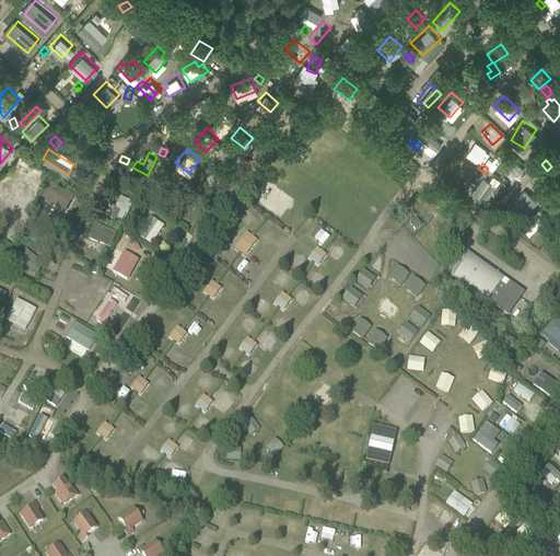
[(6,180),(26,187),(32,174),(21,170),(19,176),(9,172),(6,180)]
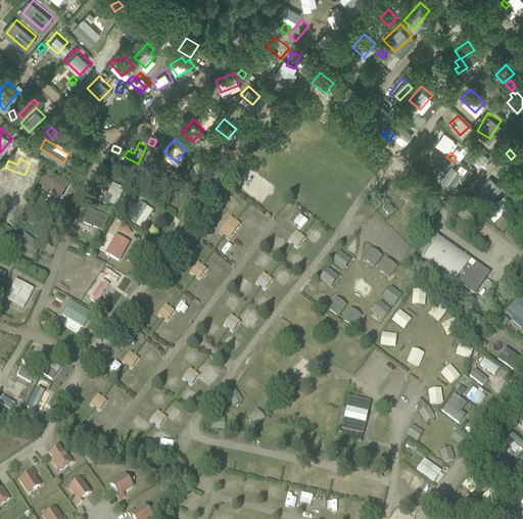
[(206,174),(210,162),(197,158),(193,170),(206,174)]
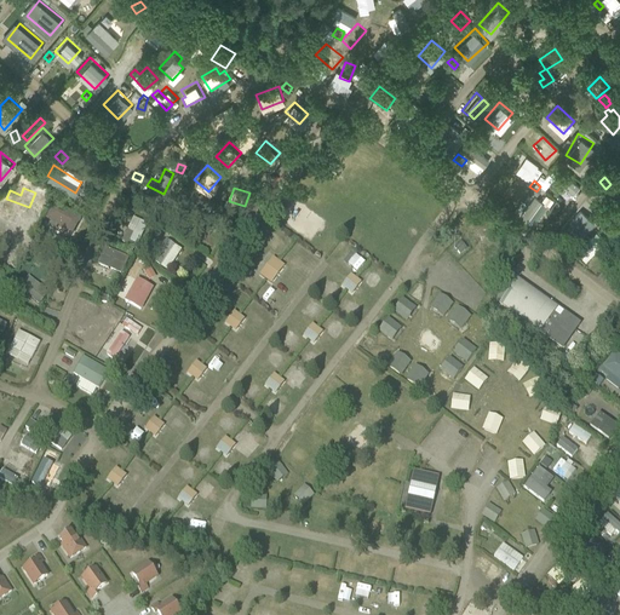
[(534,191),(520,212),(533,222),(547,201),(534,191)]
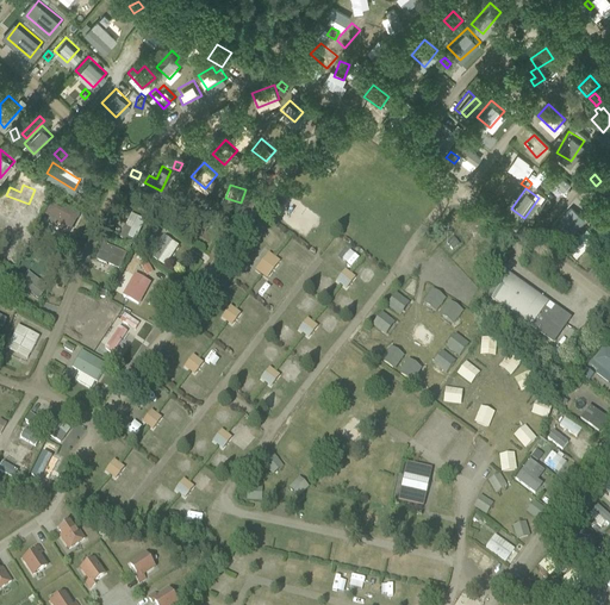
[(54,197),(45,212),(50,214),(48,219),(55,223),(57,218),(72,226),(80,210),(54,197)]
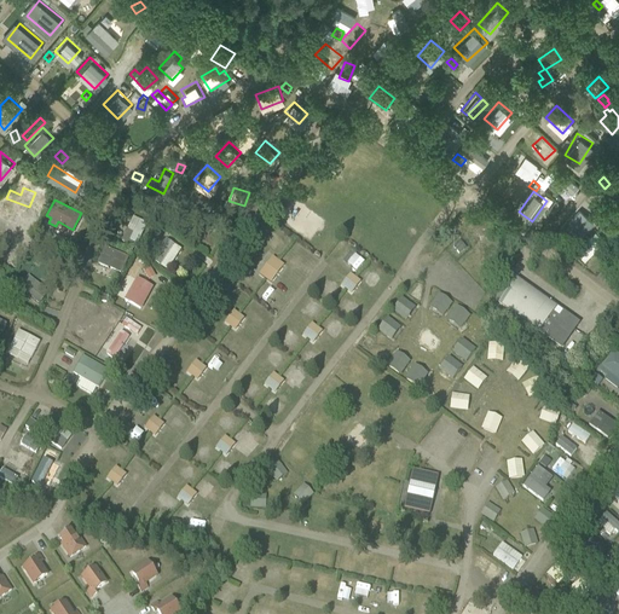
[(553,200),(548,206),(554,209),(557,203),(553,200)]
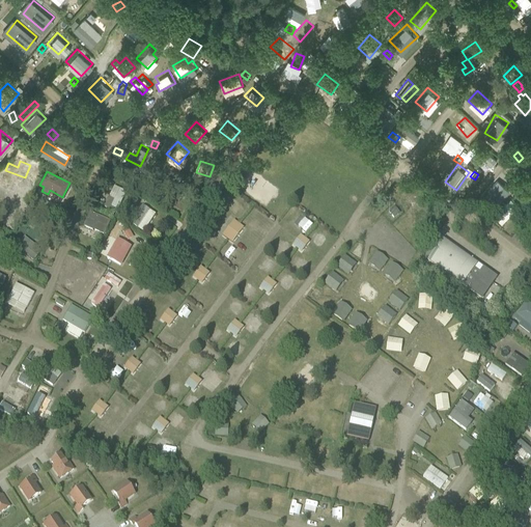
[(509,189),(497,176),(482,193),(495,204),(509,189)]
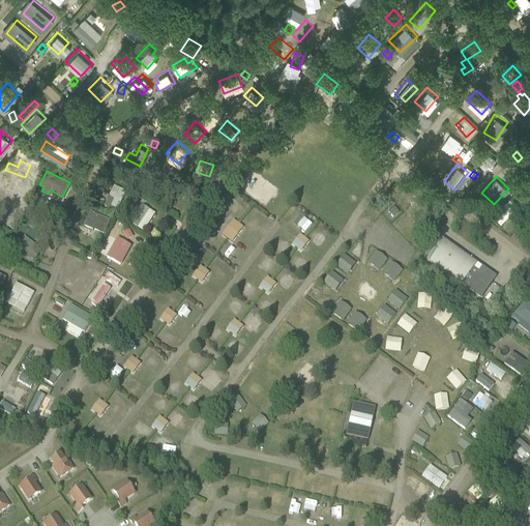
[(529,197),(529,178),(521,187),(529,197)]
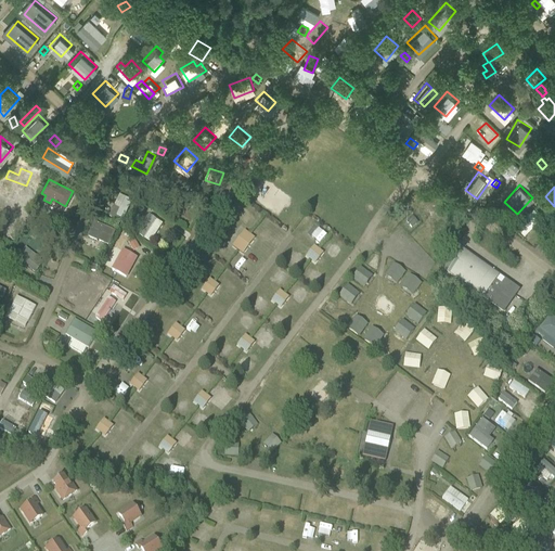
[(137,189),(133,195),(141,199),(143,192),(137,189)]
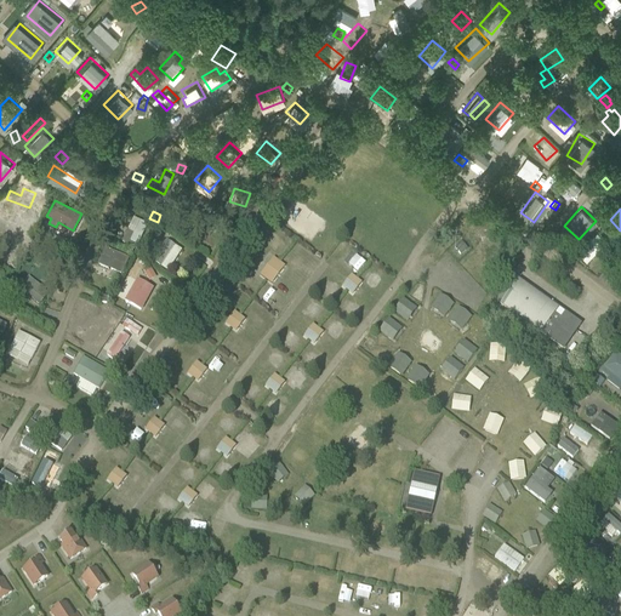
[(148,221),(134,215),(123,239),(136,245),(148,221)]
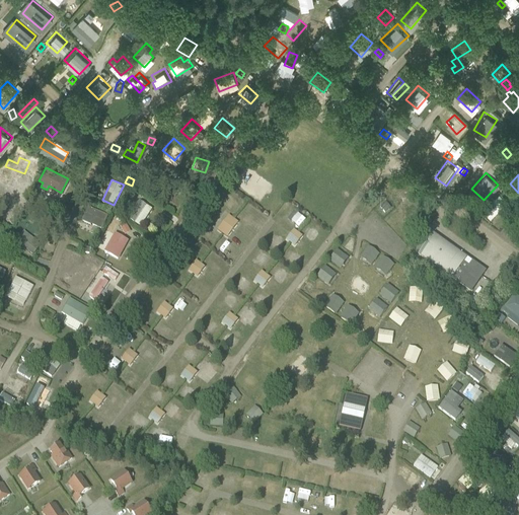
[(34,196),(38,191),(32,188),(29,193),(34,196)]
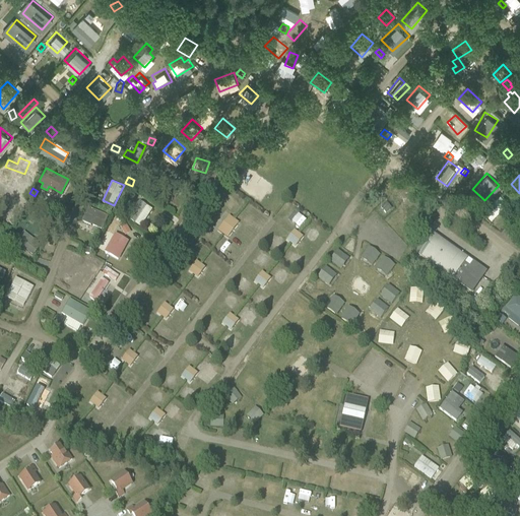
[(222,211),(231,198),(220,191),(212,205),(222,211)]
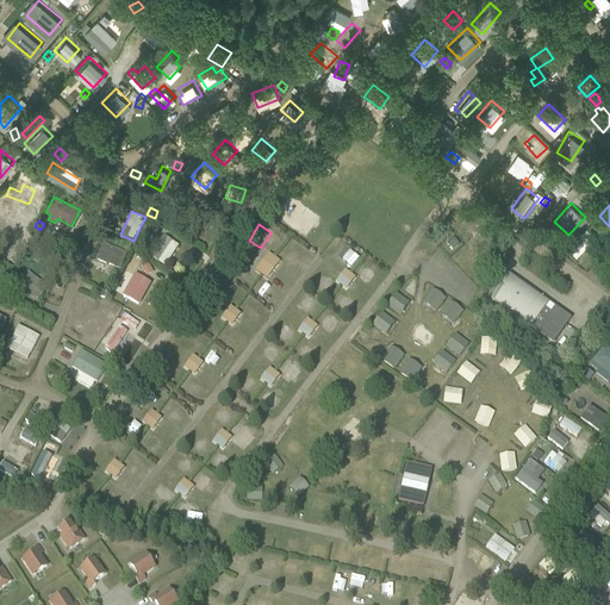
[(592,230),(586,224),(580,230),(586,236),(592,230)]
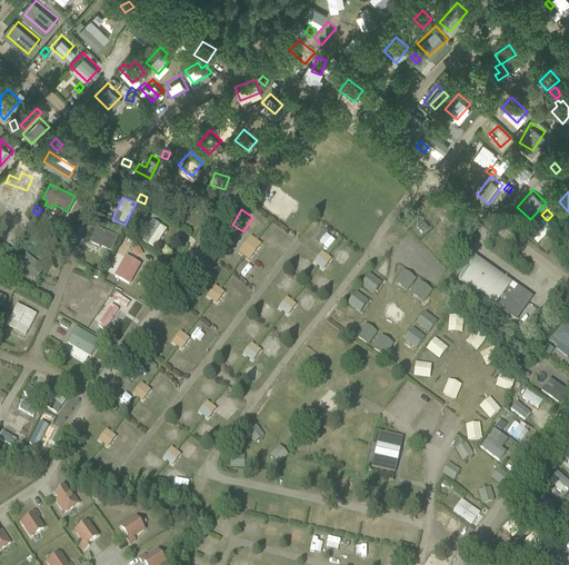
[(155,218),(141,237),(152,245),(167,226),(155,218)]
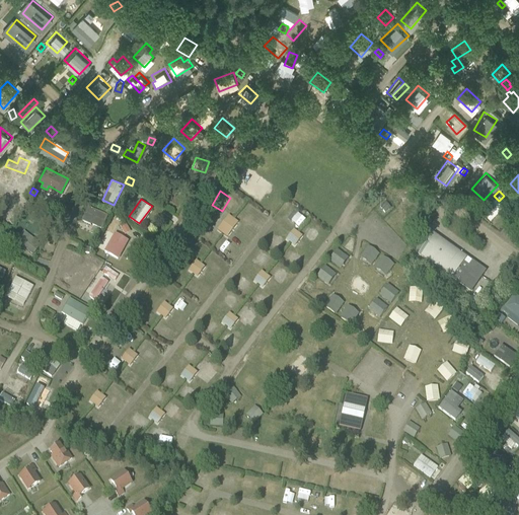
[(380,205),(385,210),(390,205),(385,199),(380,205)]
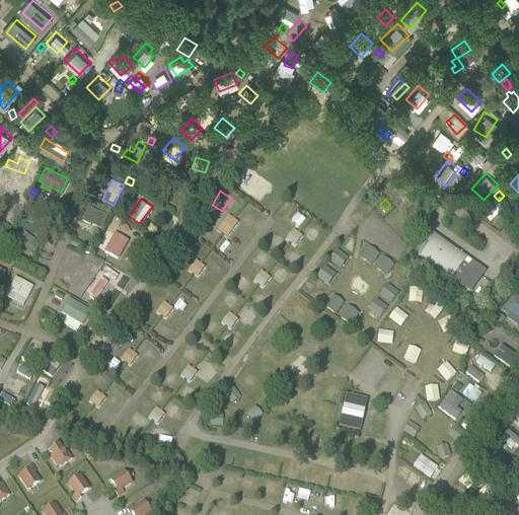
[(82,218),(101,227),(107,214),(87,205),(82,218)]
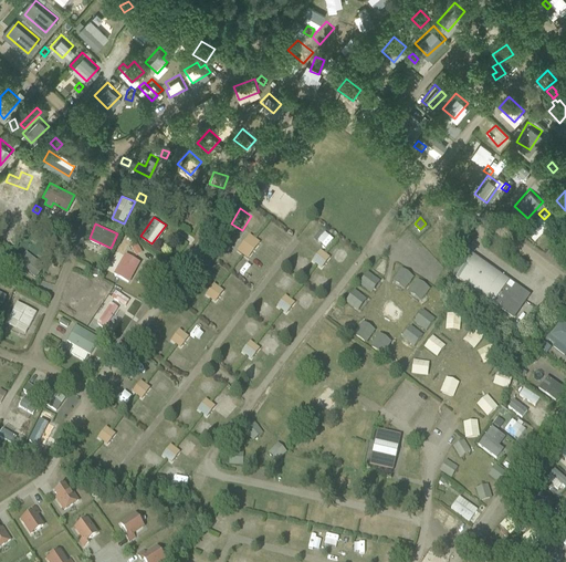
[(321,225),(316,230),(328,240),(333,235),(321,225)]
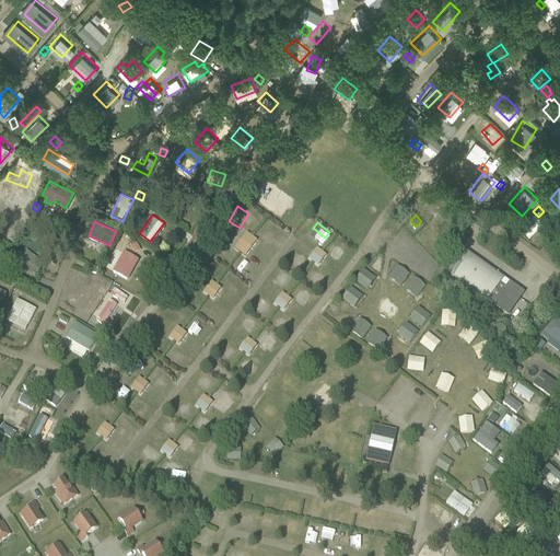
[(261,232),(270,236),(273,229),(265,226),(261,232)]
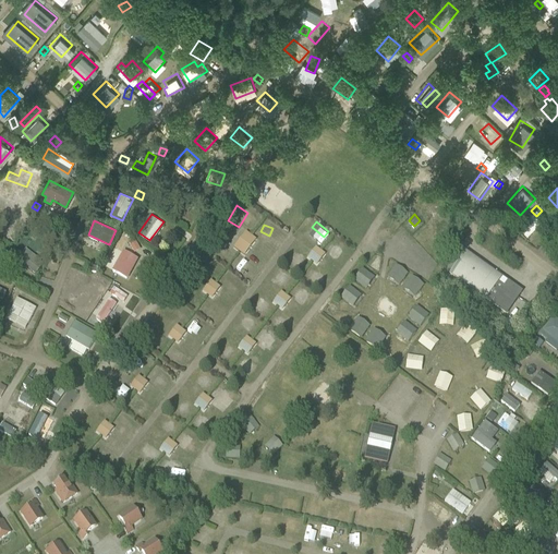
[(246,228),(234,244),(244,252),(256,236),(246,228)]
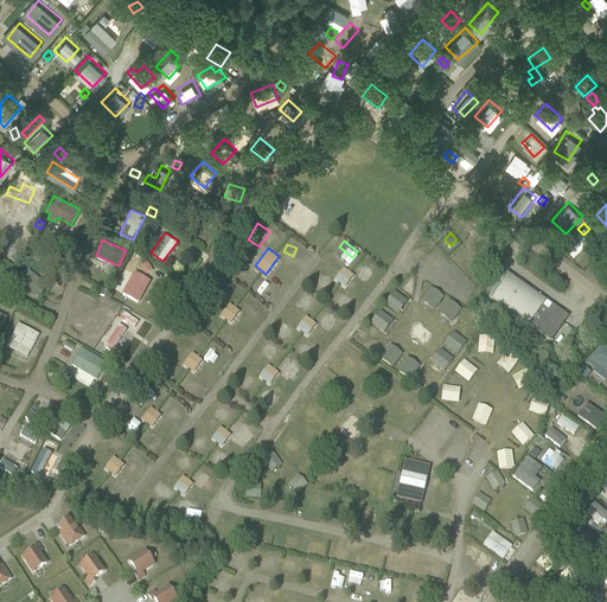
[(148,260),(142,263),(141,263),(146,271),(153,268),(148,260)]
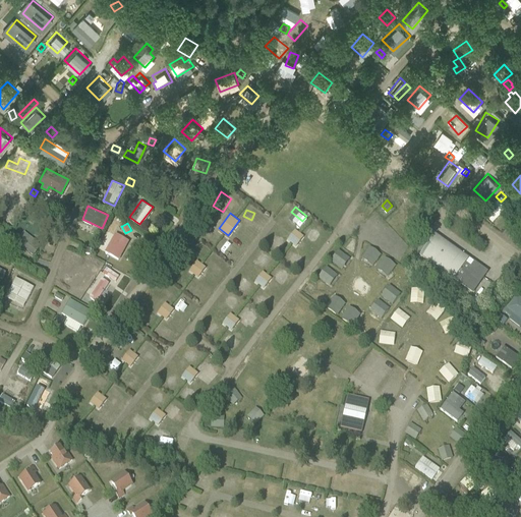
[(213,236),(218,230),(211,224),(206,231),(213,236)]
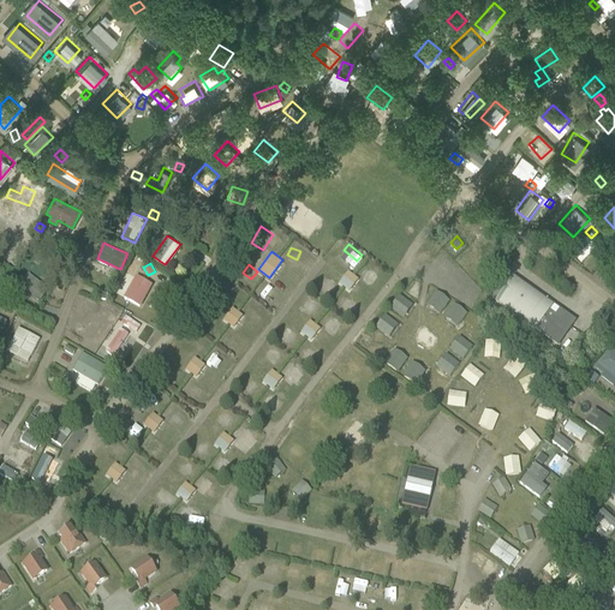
[(374,285),(378,279),(364,265),(359,271),(374,285)]
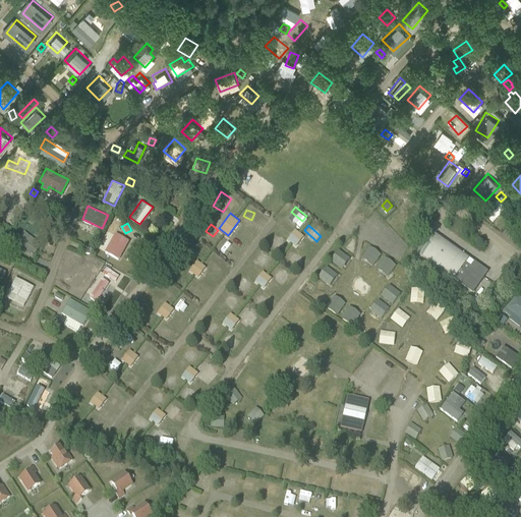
[(296,244),(303,234),(295,227),(287,237),(296,244)]
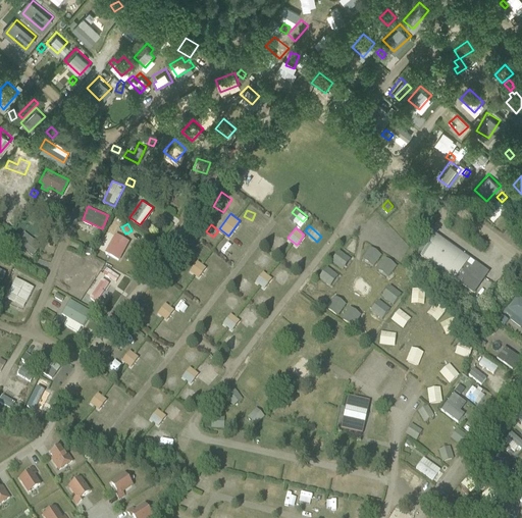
[(15,241),(33,254),(41,243),(23,229),(15,241)]
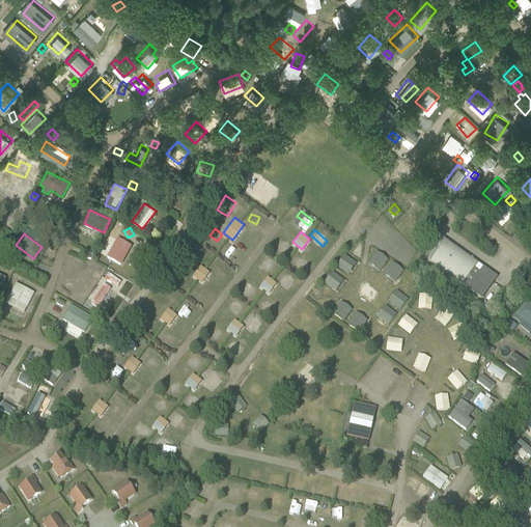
[(117,252),(124,240),(117,236),(107,255),(120,262),(124,256),(117,252)]
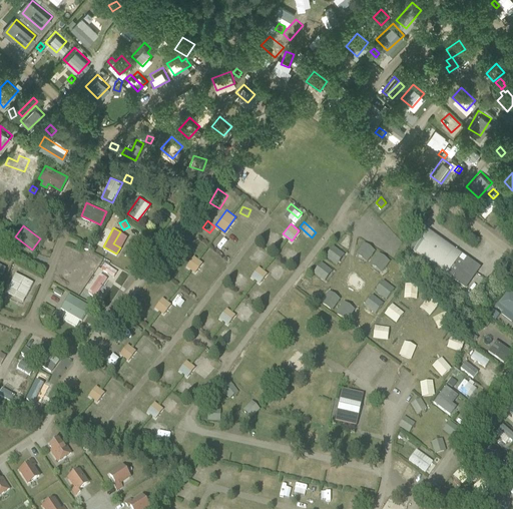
[(428,228),(413,248),(465,285),(476,270),(458,258),(462,251),(447,241),(446,241),(442,237),(428,228)]
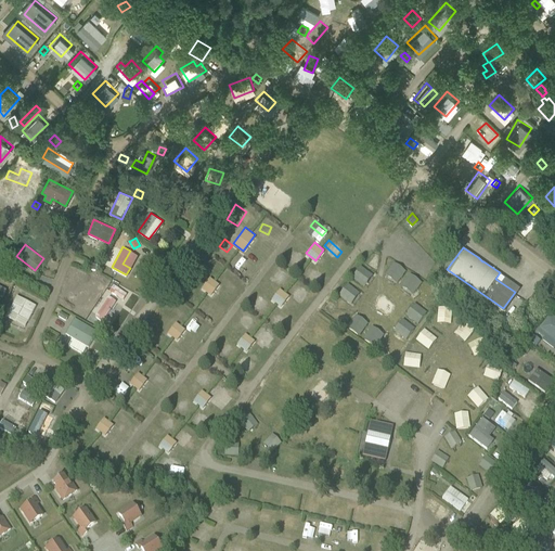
[(236,255),(232,263),(242,268),(246,260),(236,255)]
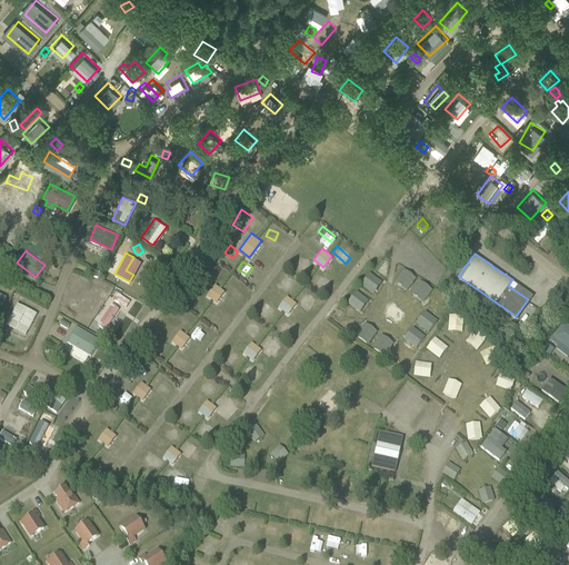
[(397,276),(409,285),(416,276),(403,267),(397,276)]
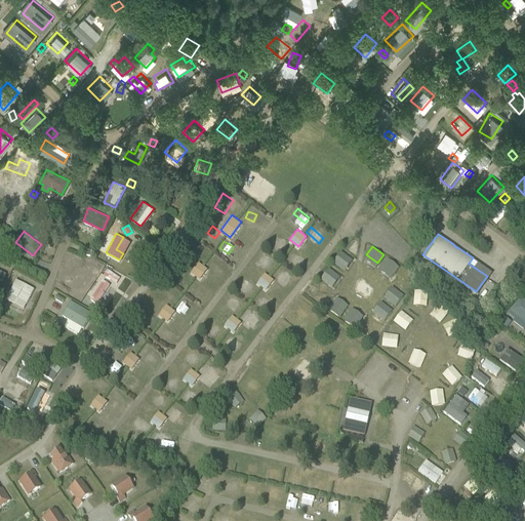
[(288,255),(296,261),(301,253),(293,248),(288,255)]
